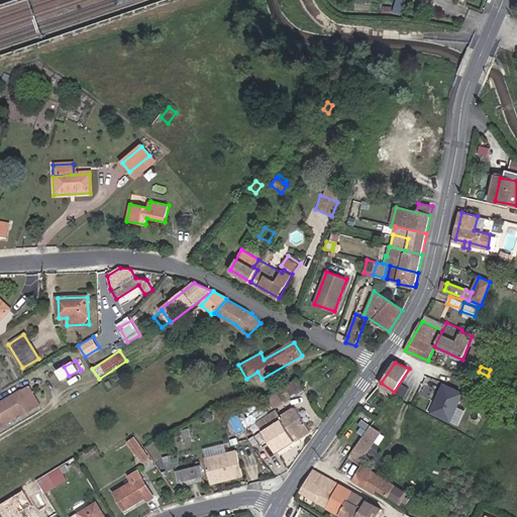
[(409,369),(394,392),(402,397),(417,372),(409,369)]
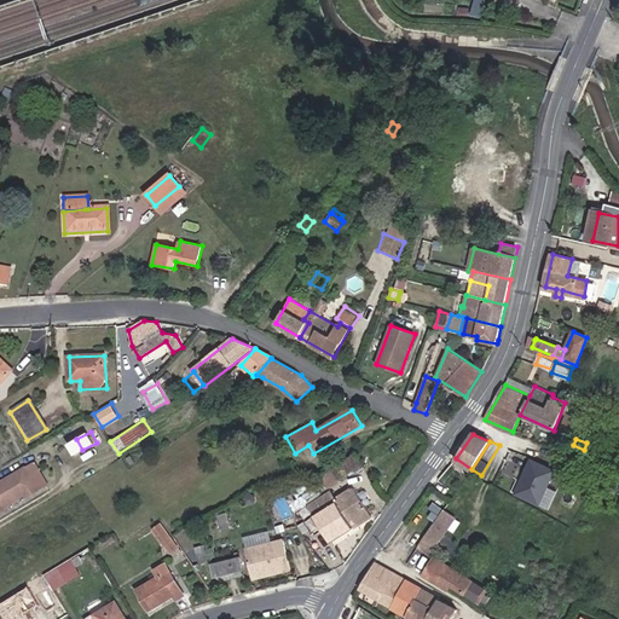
[(363,467),(354,453),(334,467),(341,479),(354,472),(363,467)]
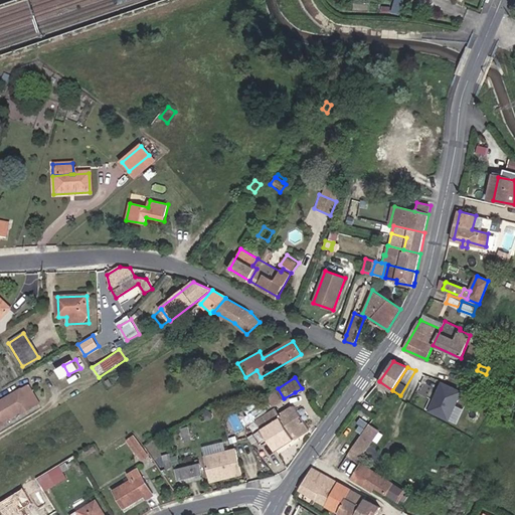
[(457,423),(464,407),(455,404),(462,389),(440,379),(425,409),(457,423)]
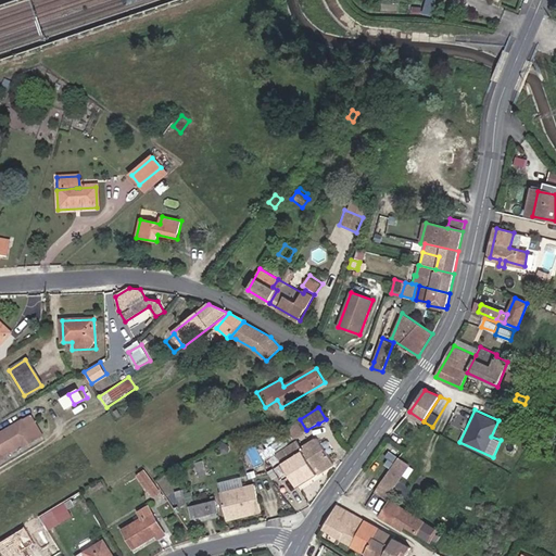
[(32,418),(21,424),(32,443),(42,438),(32,418)]
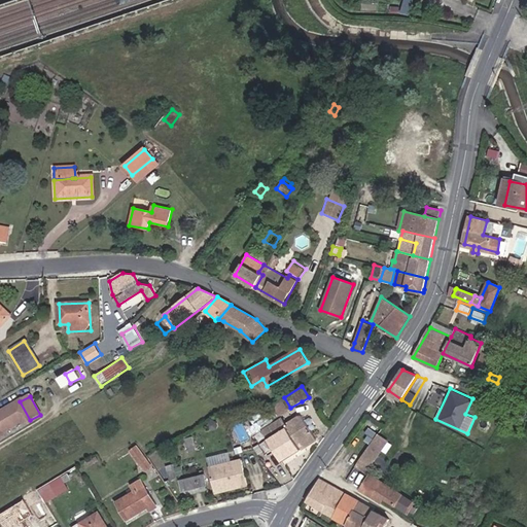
[(20,401),(0,412),(0,436),(2,435),(2,433),(20,424),(21,425),(30,420),(20,401)]
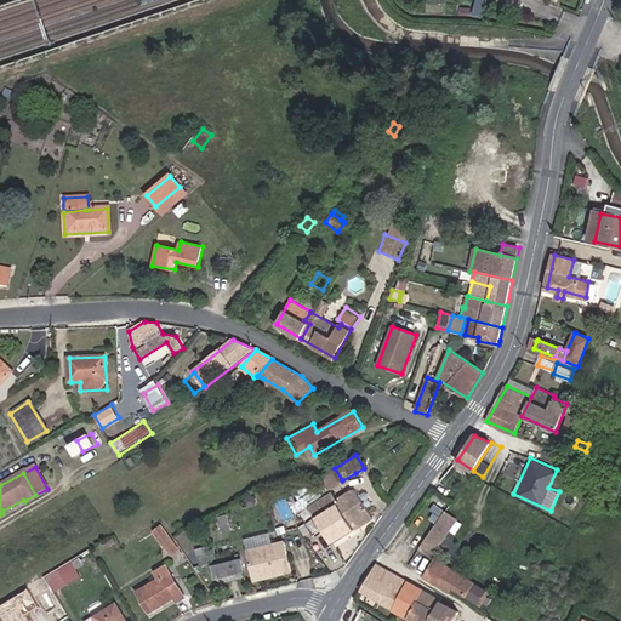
[(305,499),(332,543),(372,518),(355,489),(336,500),(332,494),(325,497),(320,490),(305,499)]
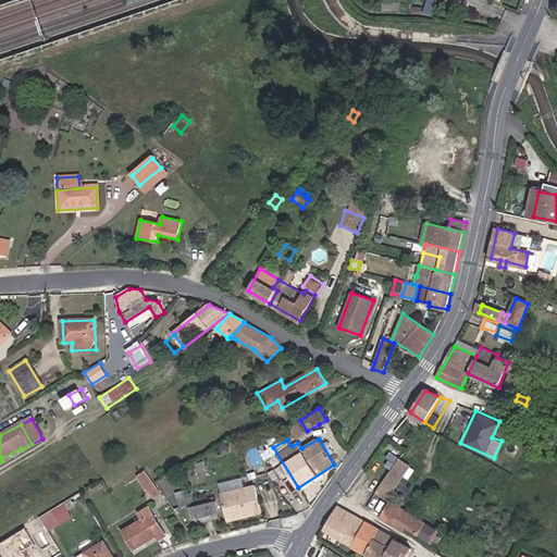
[(405,471),(409,465),(399,458),(395,465),(405,471)]
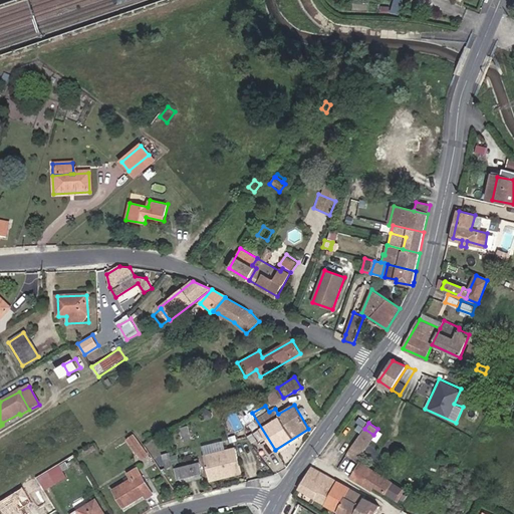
[(193,439),(190,426),(183,428),(186,441),(193,439)]
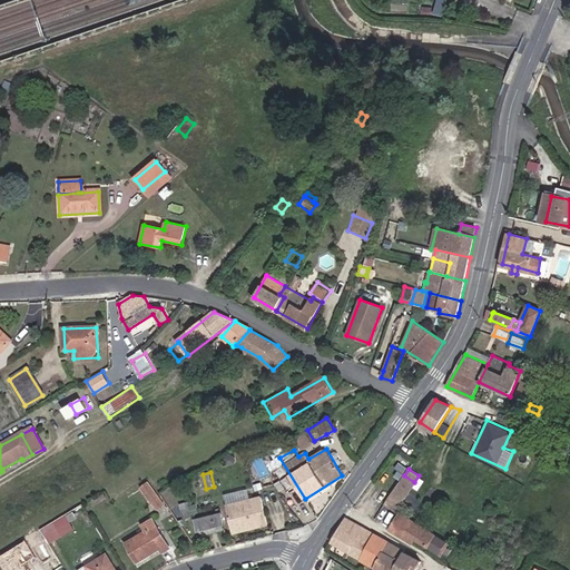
[(400,504),(414,482),(406,477),(404,475),(390,498),(400,504)]
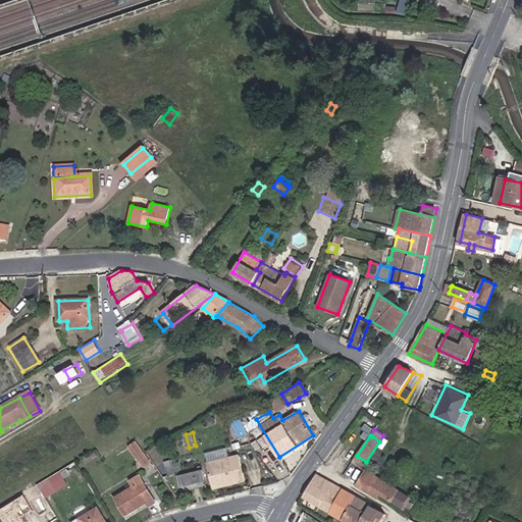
[(141,449),(134,454),(144,469),(151,464),(141,449)]
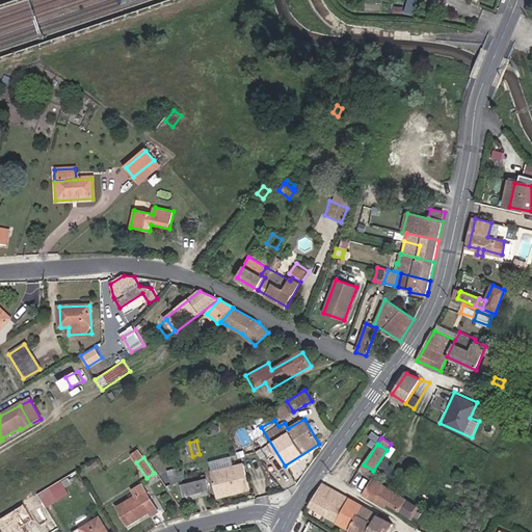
[(243,464),(212,473),(218,498),(232,495),(231,491),(233,490),(237,494),(249,489),(243,464)]
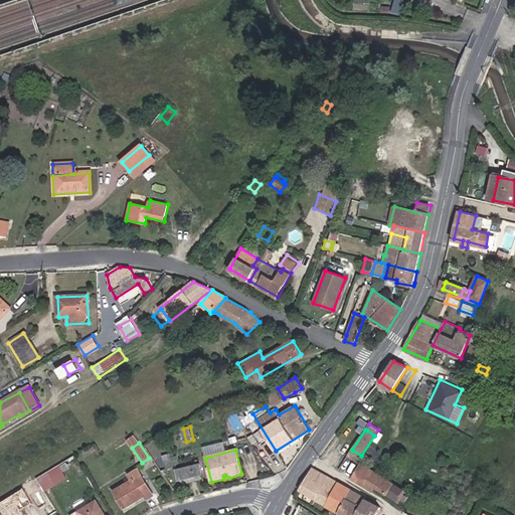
[(361,456),(352,450),(349,456),(358,461),(361,456)]
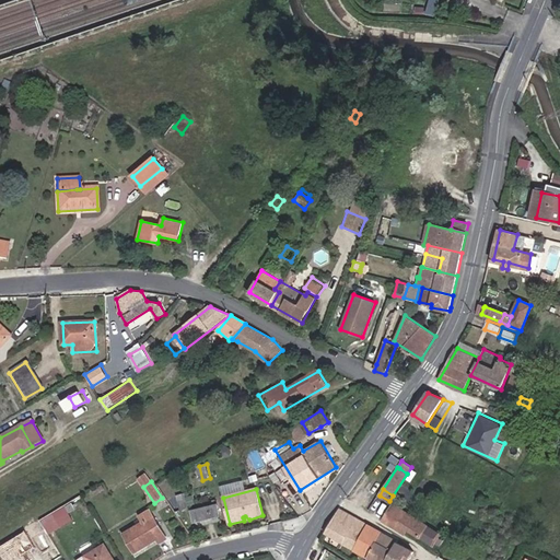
[(71,504),(66,509),(69,514),(74,511),(71,504)]
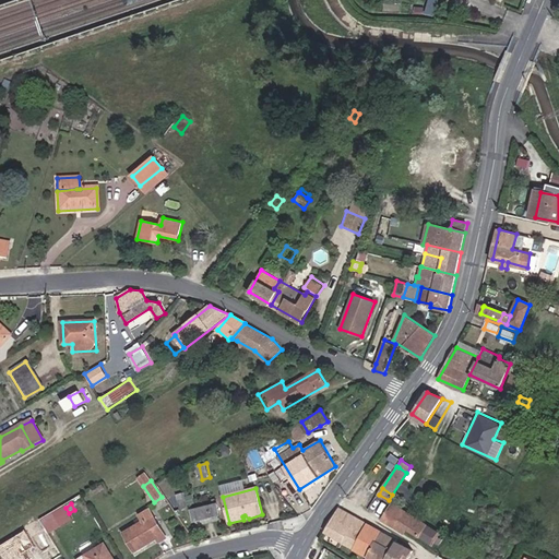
[(392,503),(382,520),(404,533),(406,528),(431,545),(433,542),(439,545),(442,539),(438,536),(439,533),(392,503)]
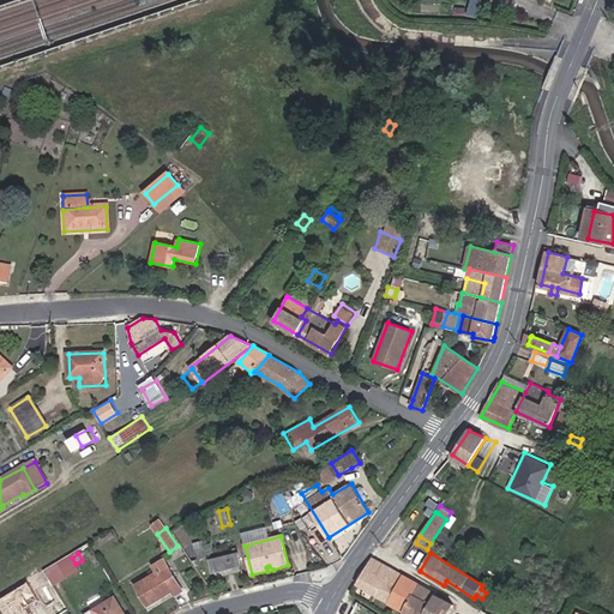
[(241,564),(239,554),(212,560),(215,571),(241,564)]
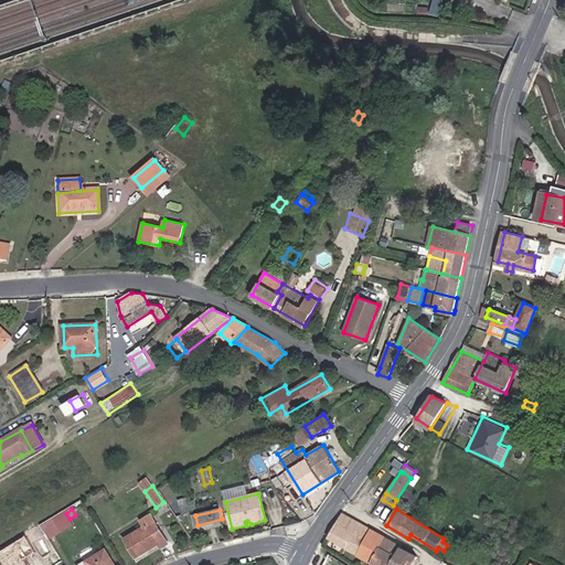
[(66,513),(65,511),(55,516),(60,524),(70,519),(66,513)]
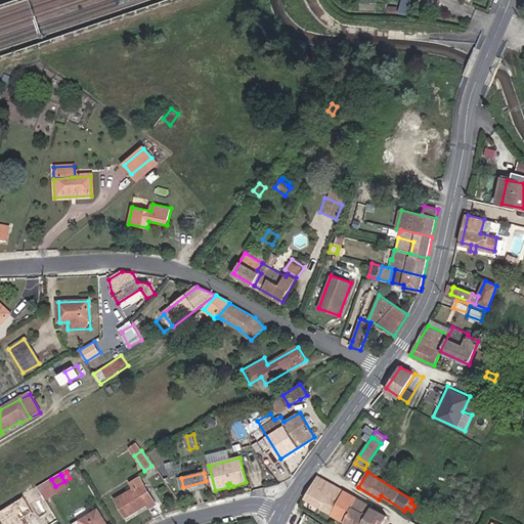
[(317,476),(303,498),(318,507),(325,493),(330,495),(335,486),(317,476)]
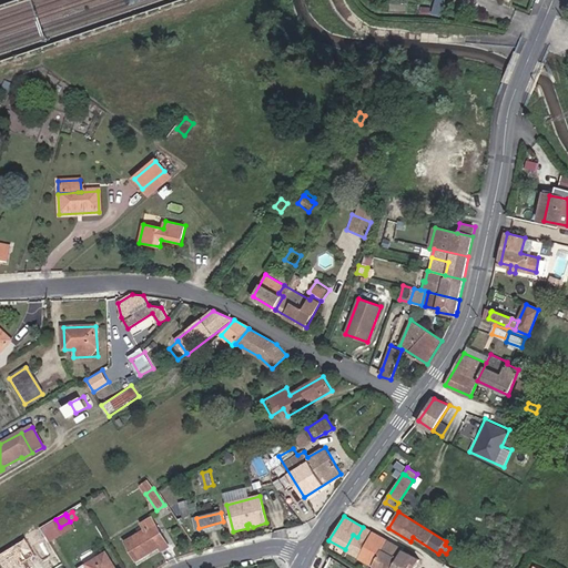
[(171,546),(153,517),(142,523),(146,530),(128,540),(139,559),(161,546),(163,550),(171,546)]
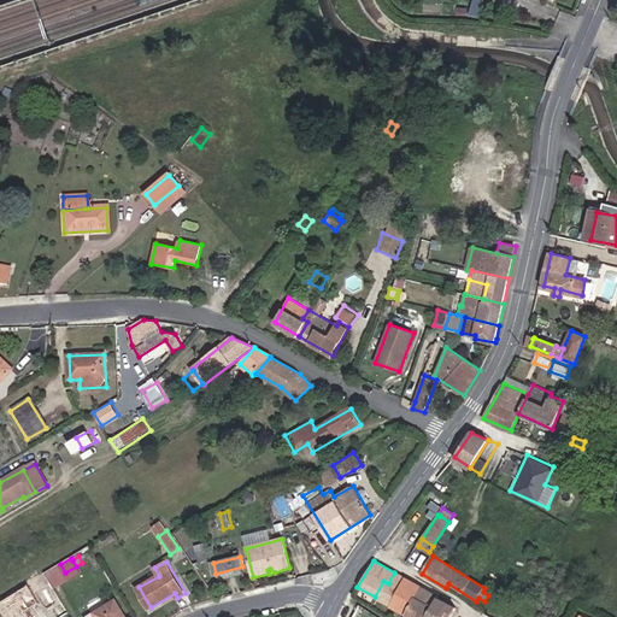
[(66,581),(58,565),(45,574),(53,588),(66,581)]
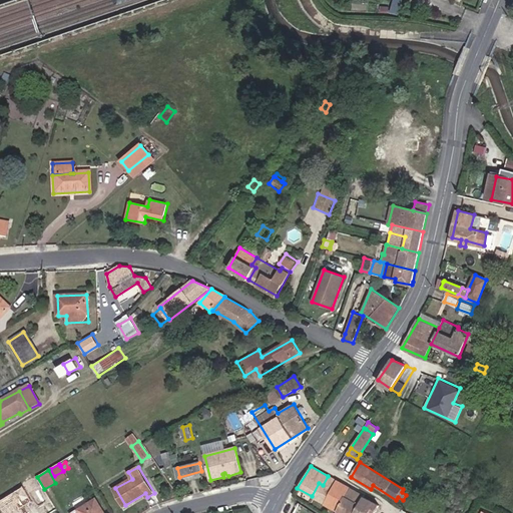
[(319,483),(312,496),(338,510),(350,487),(328,476),(323,485),(319,483)]
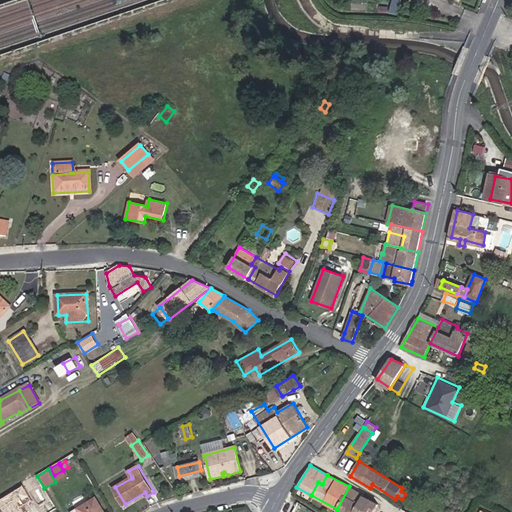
[(40,485),(35,477),(27,482),(12,491),(16,500),(40,485)]
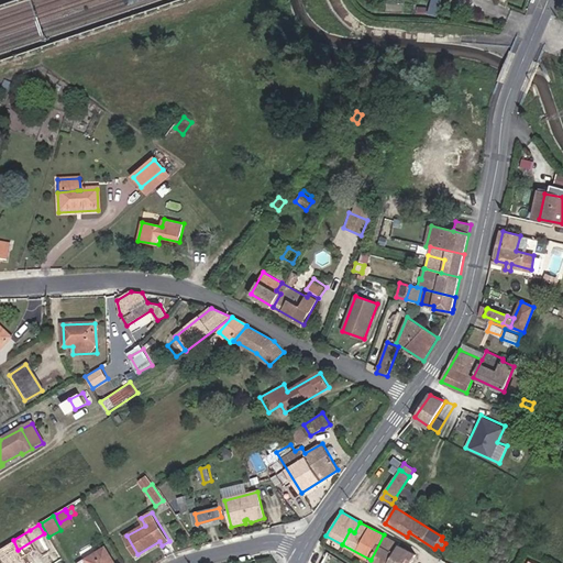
[(371,560),(370,560),(375,562),(388,562),(398,543),(384,534),(371,560)]
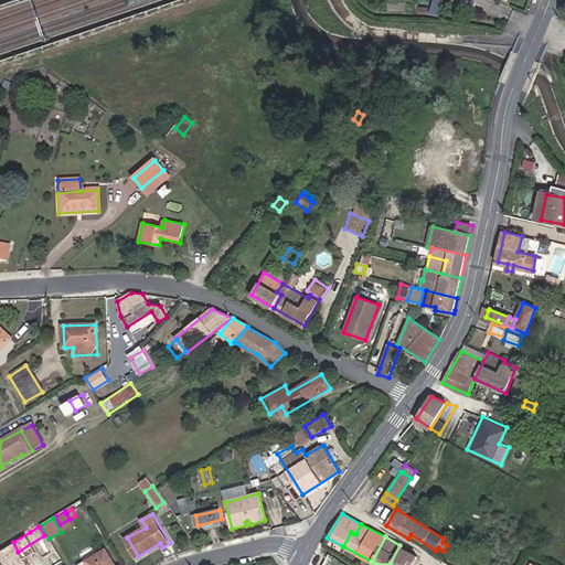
[(400,545),(390,564),(413,564),(418,555),(400,545)]
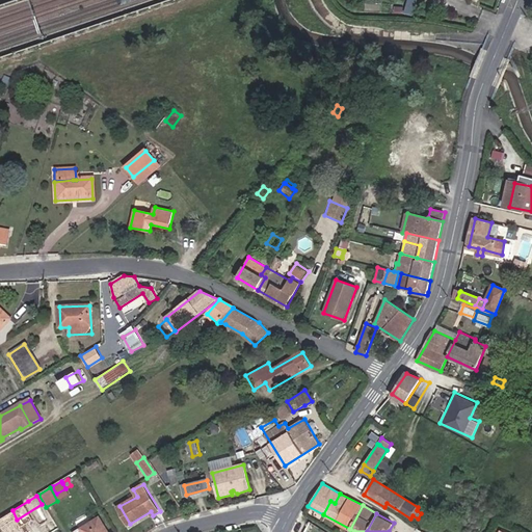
[(108,531),(99,517),(74,531),(108,531)]
